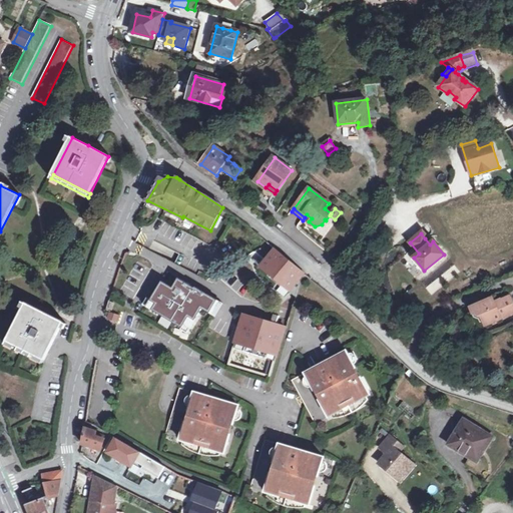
[(429,235),(425,238),(430,244),(433,241),(434,240),(429,235)]
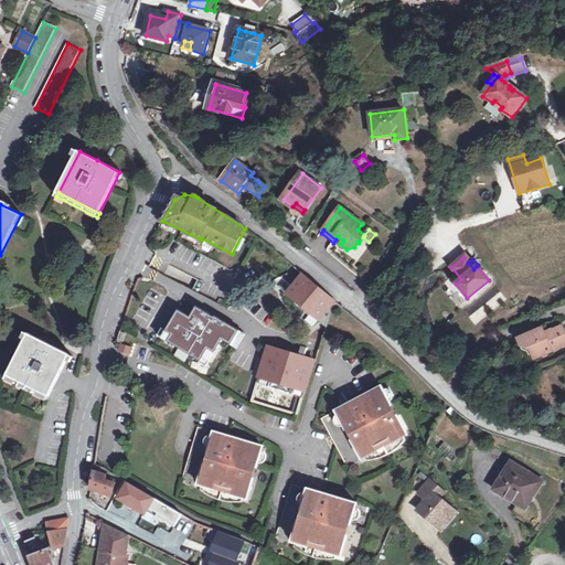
[(336,301),(304,274),(287,295),(326,327),(336,301)]
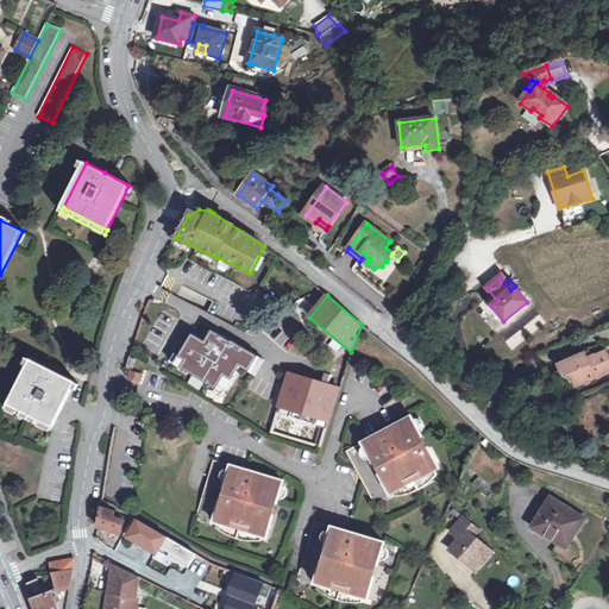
[(538,314),(504,343),(512,351),(546,324),(538,314)]
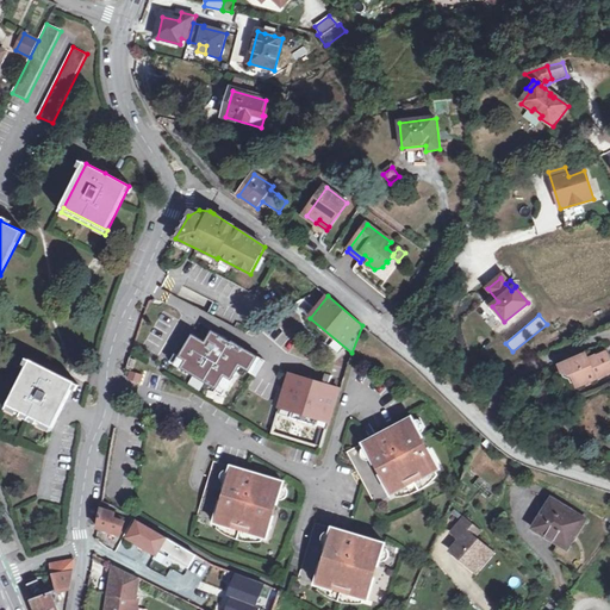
[(265,361),(232,342),(231,342),(212,331),(205,342),(193,335),(179,356),(175,354),(170,362),(217,390),(215,392),(223,396),(229,386),(241,367),(255,377),(265,361)]
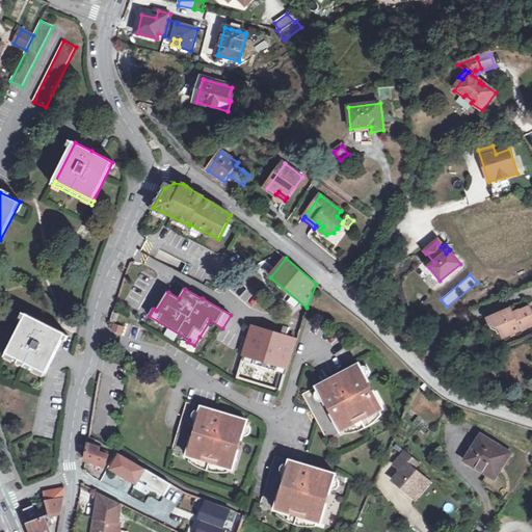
[(531,323),(531,315),(529,307),(512,314),(509,308),(504,311),(504,313),(496,316),(496,314),(486,318),(488,323),(498,328),(501,337),(531,323)]
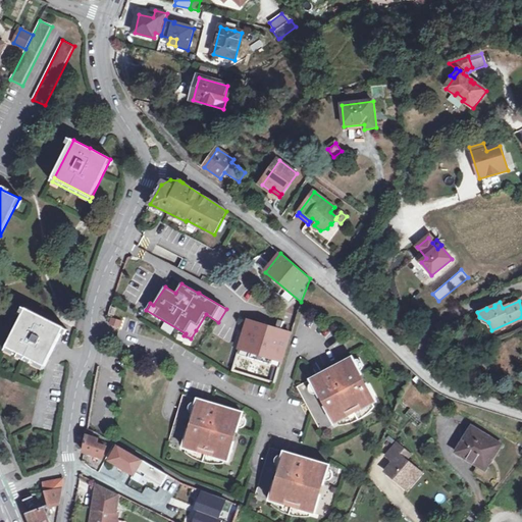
[(64,328),(28,309),(8,347),(46,365),(60,336),(64,328)]
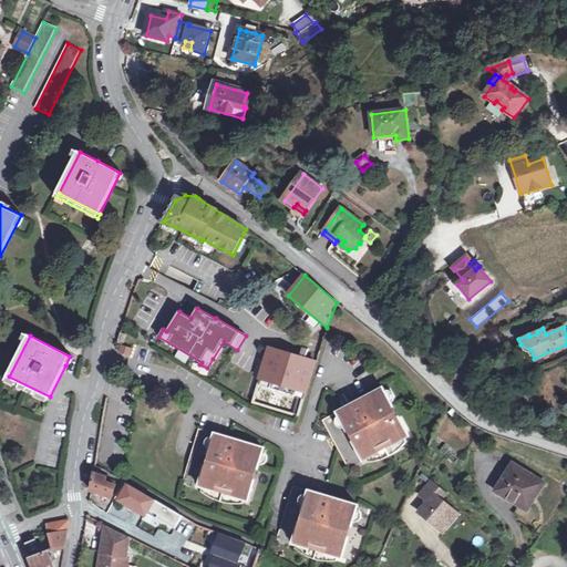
[(132,350),(121,348),(120,353),(131,357),(132,350)]
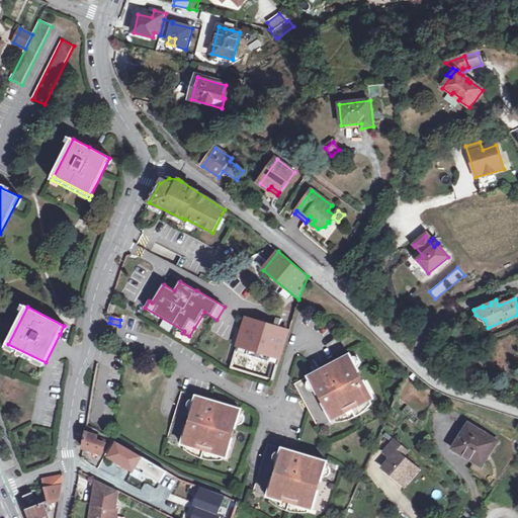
[(231,368),(273,381),(288,331),(246,319),(231,368)]
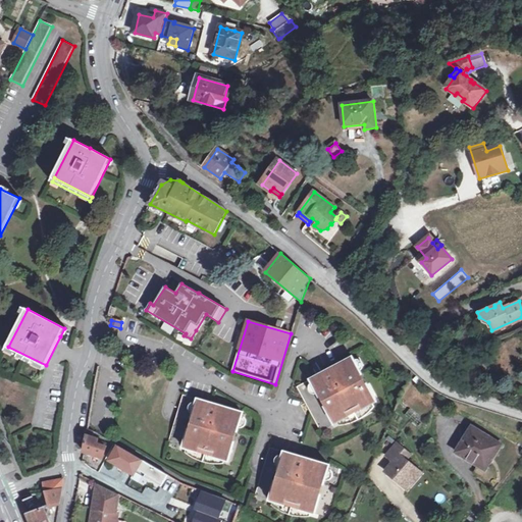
[(171,335),(175,328),(165,322),(161,329),(171,335)]
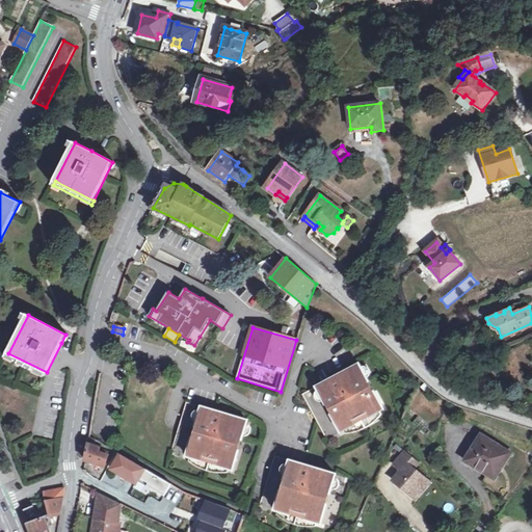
[(47,372),(8,353),(6,356),(45,376),(47,372)]
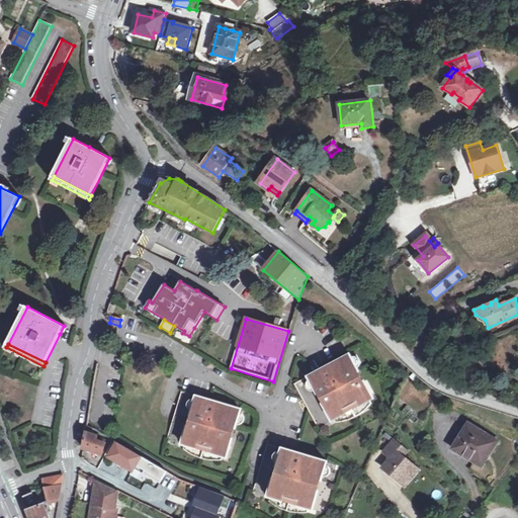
[(350,355),(309,376),(318,394),(321,392),(326,403),(323,404),(332,421),(346,414),(344,409),(350,406),(356,403),(358,407),(373,400),(365,382),(360,384),(354,374),(359,372),(350,355)]
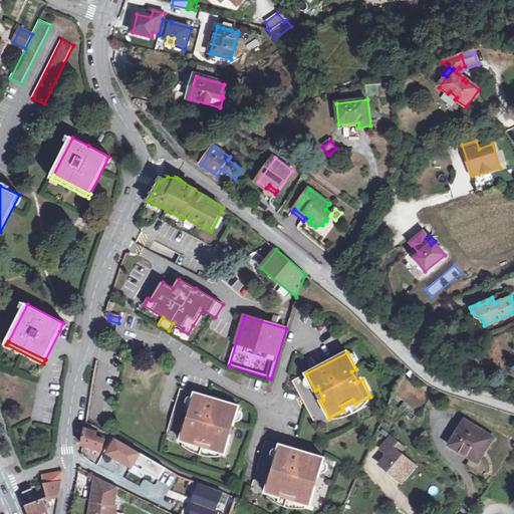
[(357,381),(362,379),(356,369),(351,371),(357,381)]
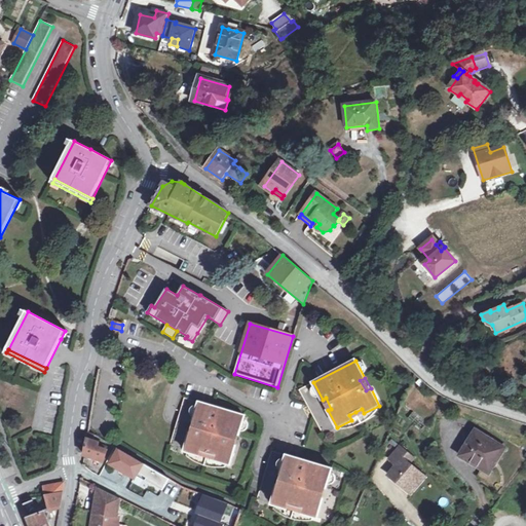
[(326,398),(323,400),(328,410),(331,409),(326,398)]
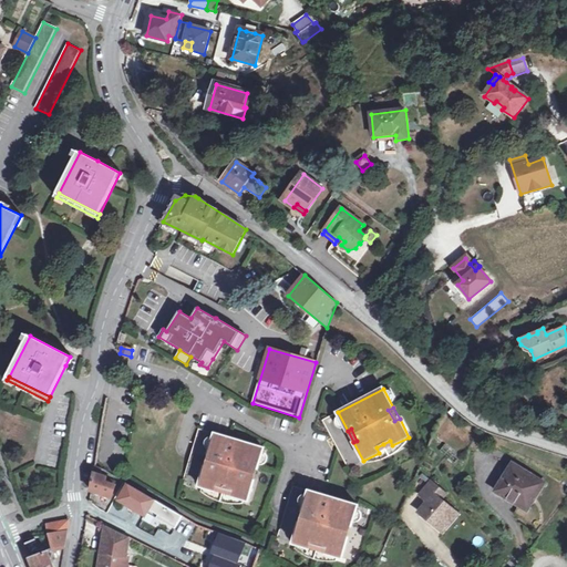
[(205,466),(199,486),(216,492),(217,486),(225,488),(233,491),(232,496),(249,501),(255,481),(249,480),(253,467),(258,468),(265,449),(215,434),(208,454),(213,455),(208,467),(205,466)]
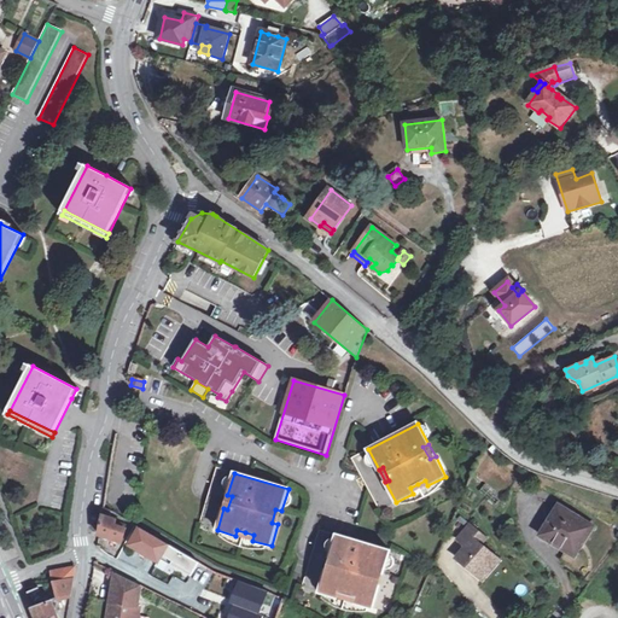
[(593,528),(559,507),(542,535),(567,551),(563,559),(582,571),(587,563),(576,557),(593,528)]
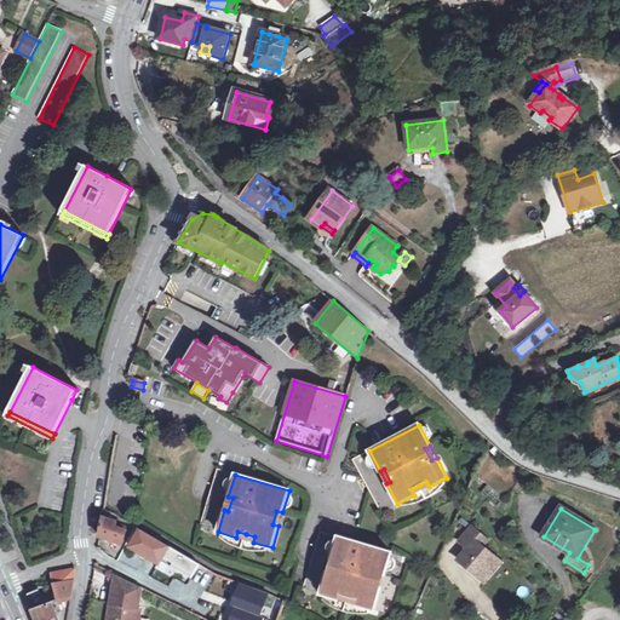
[(273,524),(279,526),(282,512),(276,511),(273,524)]
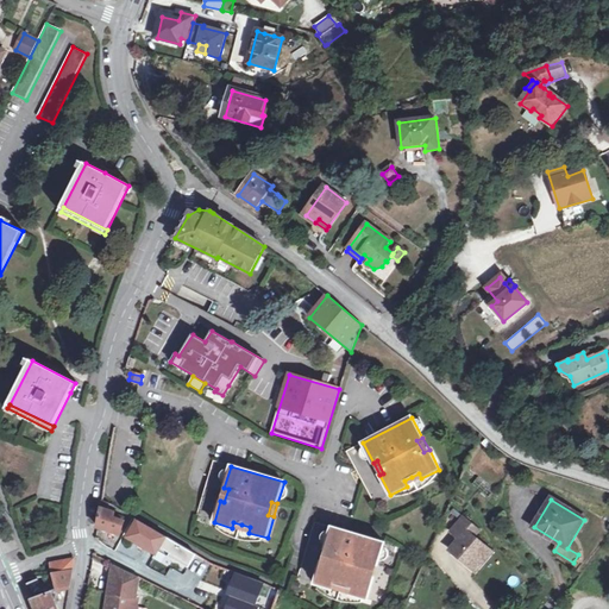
[(100,515),(98,527),(120,534),(126,518),(115,513),(106,510),(107,506),(101,504),(100,515)]
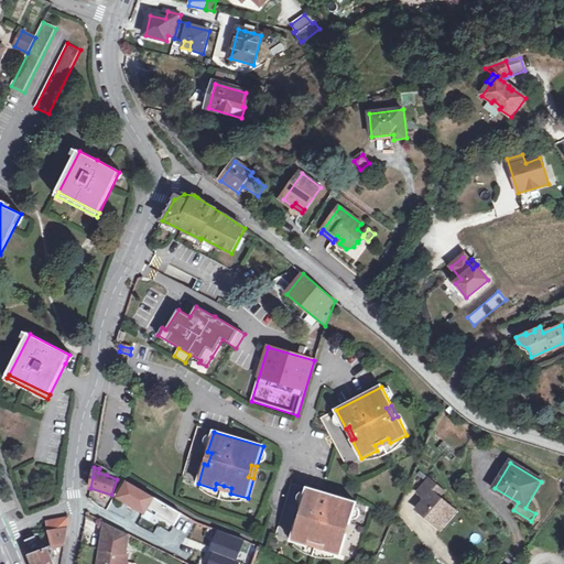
[(444,491),(430,479),(419,492),(426,499),(418,509),(437,525),(446,514),(451,519),(457,511),(440,497),(444,491)]
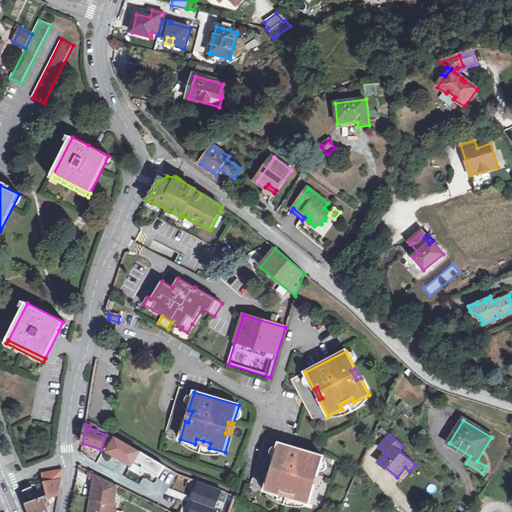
[(165,466),(116,437),(108,452),(132,466),(133,463),(159,478),(165,466)]
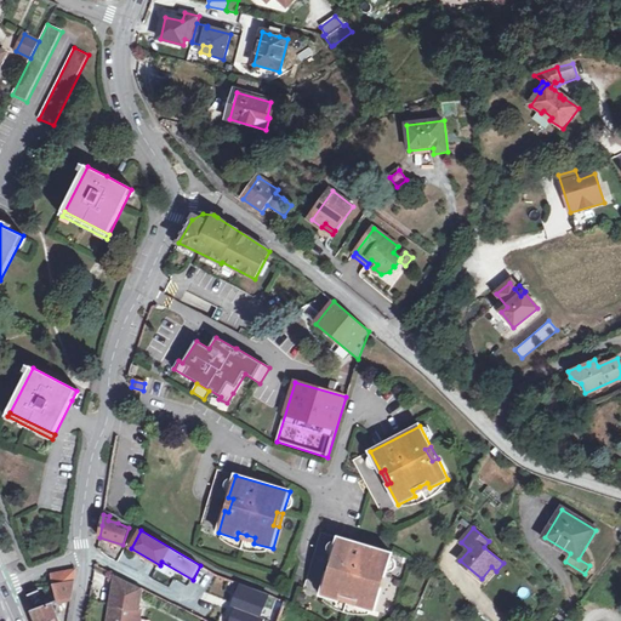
[(393,556),(339,539),(332,560),(336,562),(332,575),(328,574),(322,596),(340,602),(341,597),(349,599),(358,602),(355,607),(375,613),(382,591),(376,588),(380,576),(386,577),(393,556)]
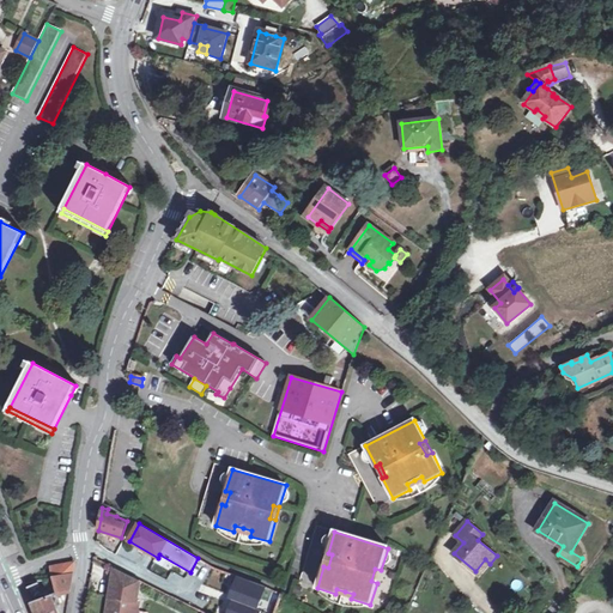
[(490,564),(485,559),(475,571),(480,575),(490,564)]
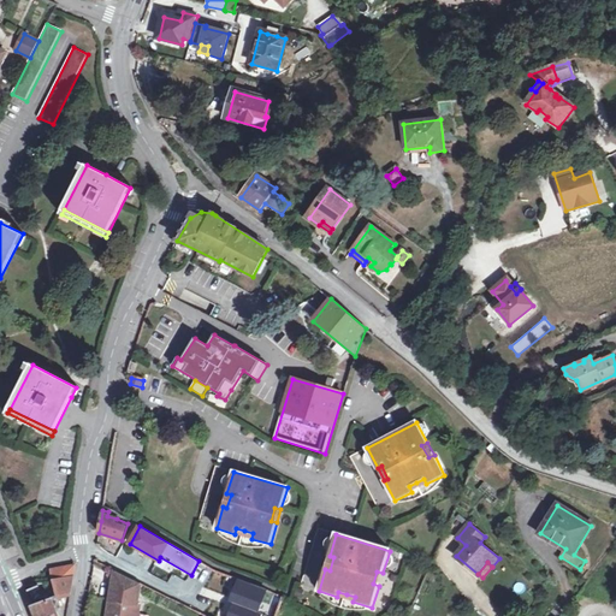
[(52,570),(53,580),(55,580),(60,599),(71,596),(76,564),(53,569),(52,570)]
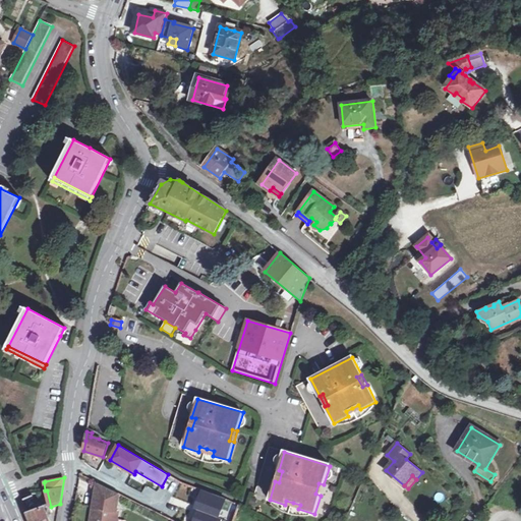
[(112,490),(97,482),(93,509),(95,509),(95,514),(92,513),(91,520),(113,520),(114,518),(117,519),(118,512),(115,512),(118,494),(112,490)]
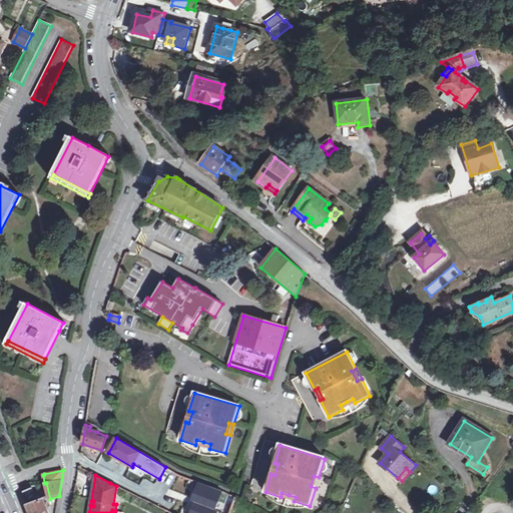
[(311,486),(316,488),(319,477),(314,476),(311,486)]
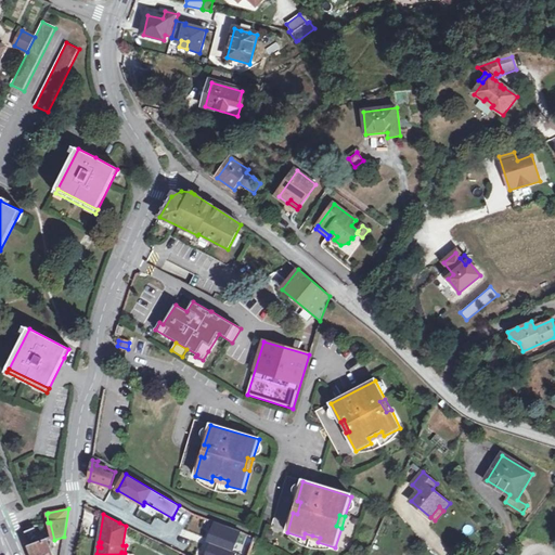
[(241,530),(213,520),(206,539),(234,550),(241,530)]
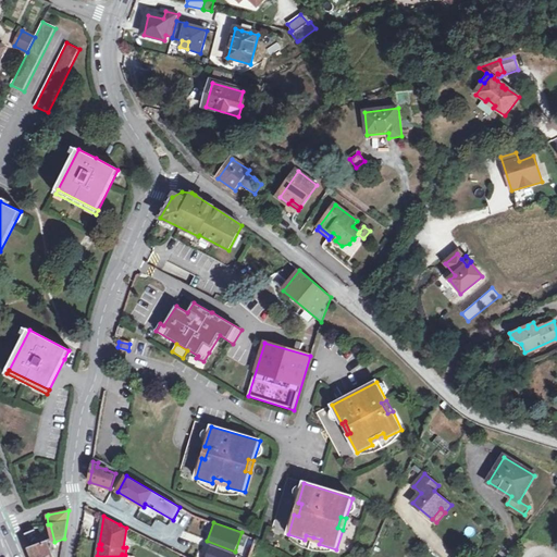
[(29,534),(33,546),(52,543),(49,530),(29,534)]
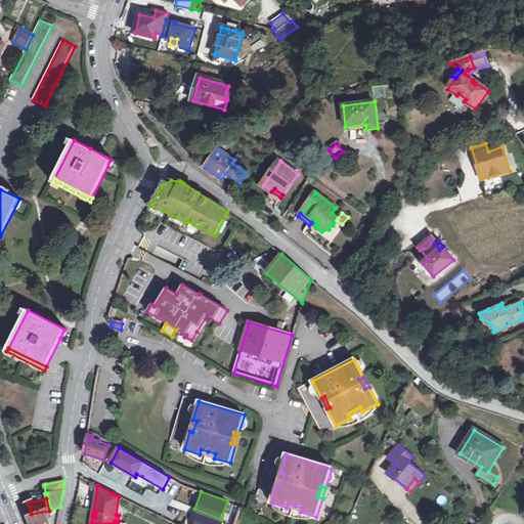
[(29,517),(31,523),(50,523),(45,511),(29,517)]
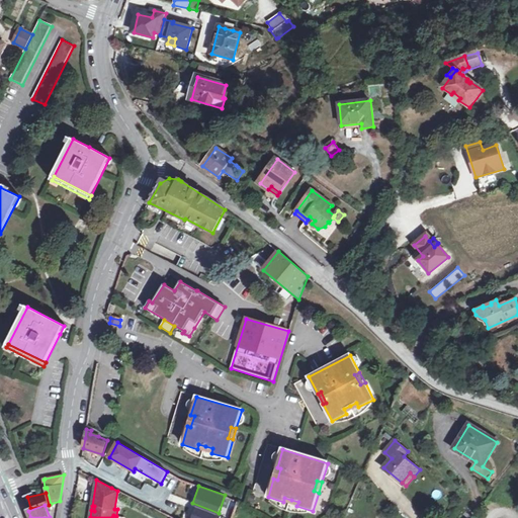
[(217,517),(219,516),(193,506),(188,517),(217,517)]
